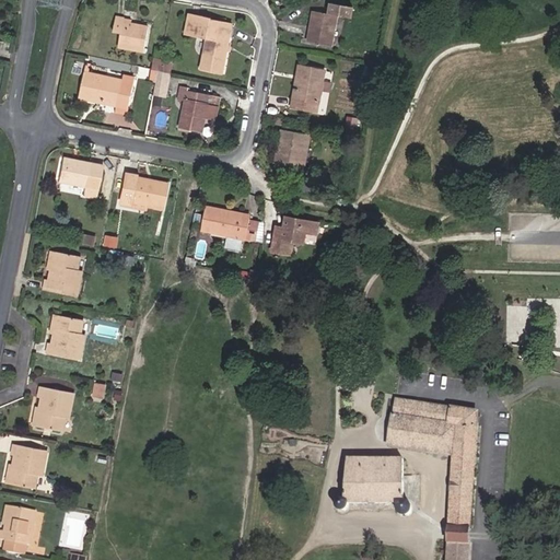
[(331,1),(329,12),(314,9),(308,39),(331,45),(338,13),(351,15),(353,6),(331,1)]
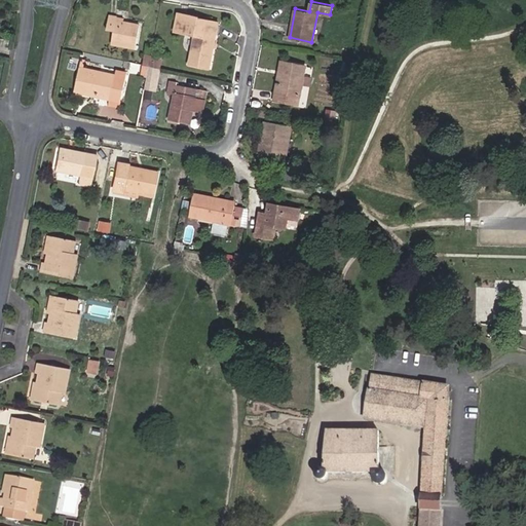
[(178,27),(186,28),(185,32),(194,34),(189,60),(211,64),(219,22),(200,19),(200,16),(180,12),(178,27)]
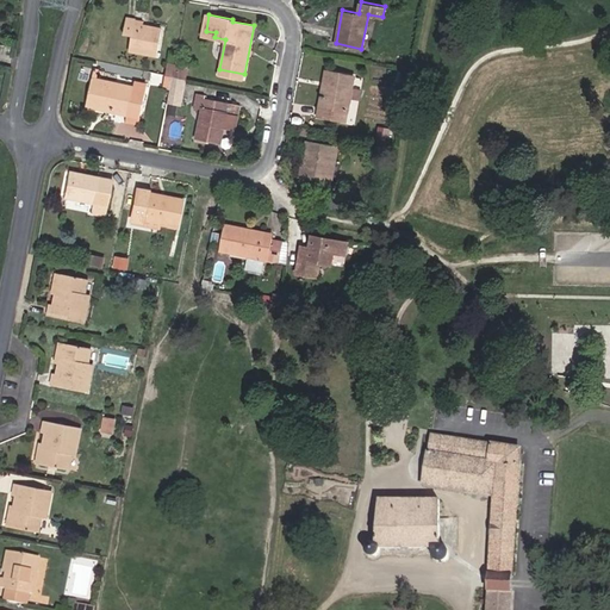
[(143,23),(136,22),(137,18),(129,17),(125,32),(134,35),(130,50),(157,56),(162,26),(143,23)]
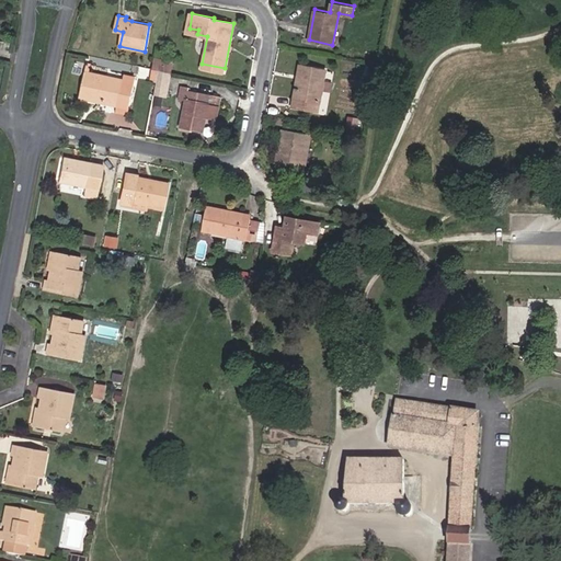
[(160,61),(152,59),(151,67),(159,69),(160,61)]
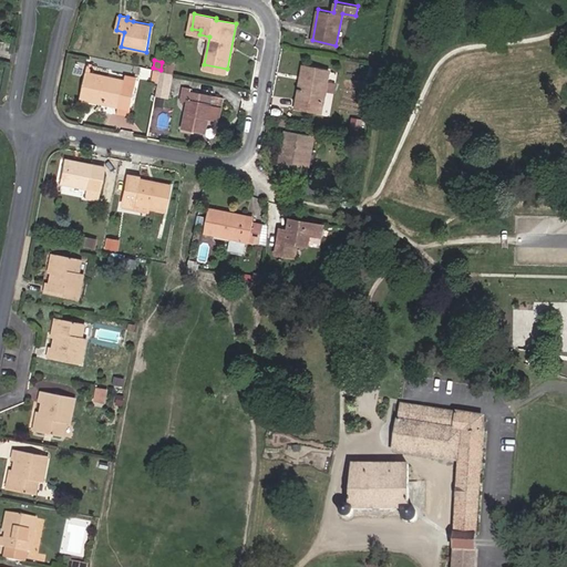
[(173,64),(162,62),(161,70),(172,72),(173,64)]
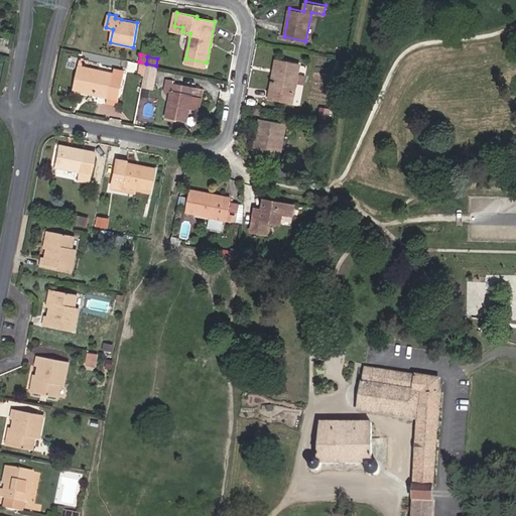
[(297,75),(300,63),(275,59),(273,69),(277,70),(275,83),(271,82),(268,97),(292,102),(296,83),(297,75)]
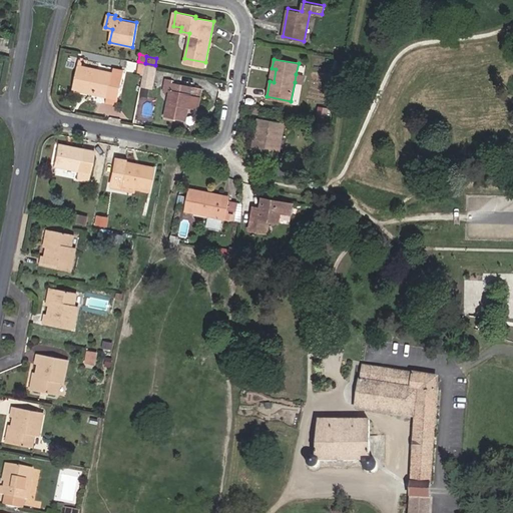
[(138,61),(136,68),(144,70),(145,63),(138,61)]
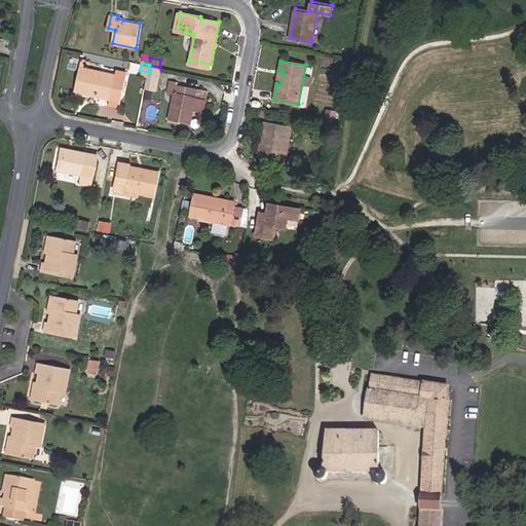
[(148,72),(157,74),(159,67),(149,65),(148,72)]
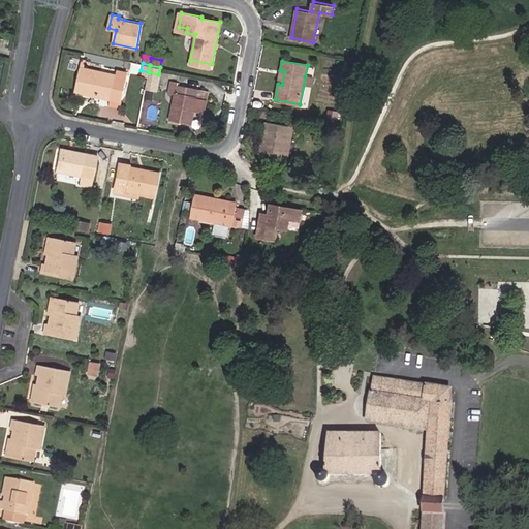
[(117,70),(117,74),(80,66),(75,89),(102,94),(101,96),(112,99),(123,101),(129,72),(117,70)]
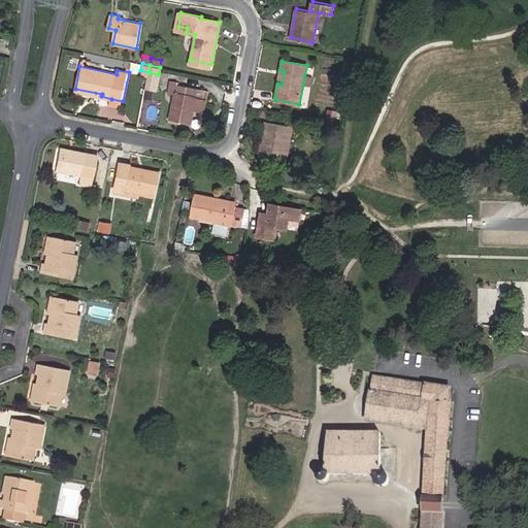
[(155,90),(158,74),(149,72),(145,88),(155,90)]
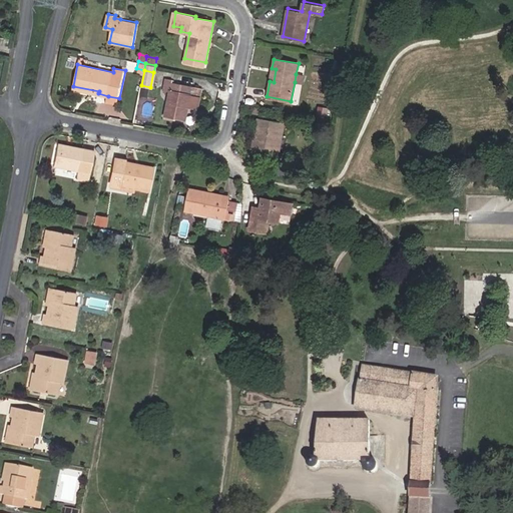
[(302,83),(303,75),(296,74),(295,82),(302,83)]
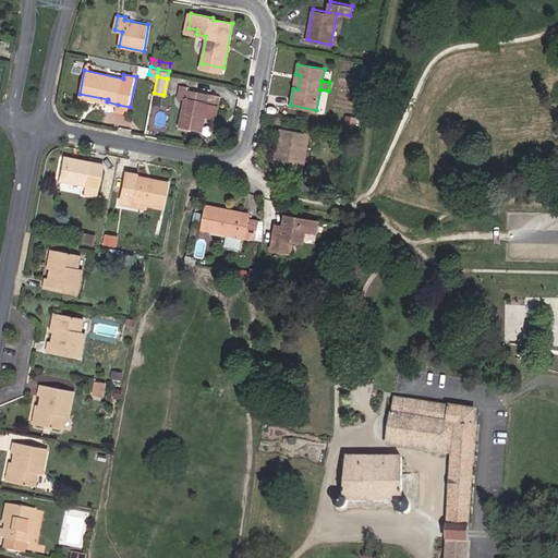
[(205,116),(215,118),(219,95),(186,88),(187,85),(179,83),(177,97),(185,98),(180,126),(202,131),(205,116)]
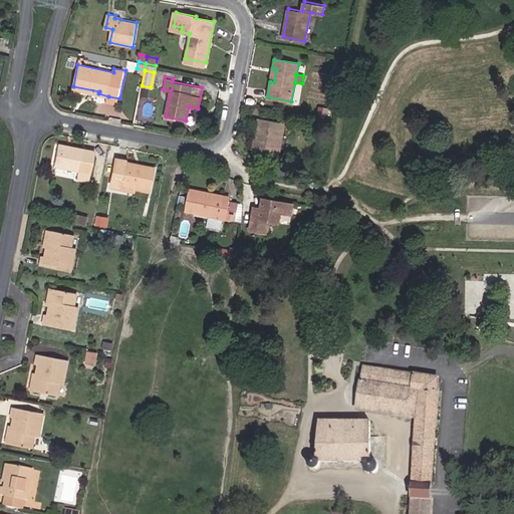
[(302,96),(303,84),(295,83),(295,96),(302,96)]
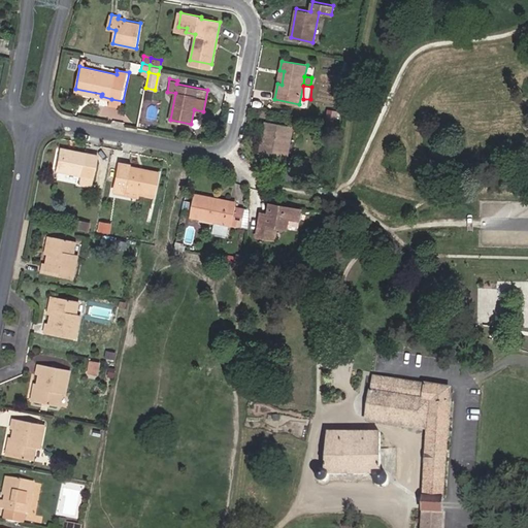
[(279,123),(265,120),(264,129),(277,132),(279,123)]
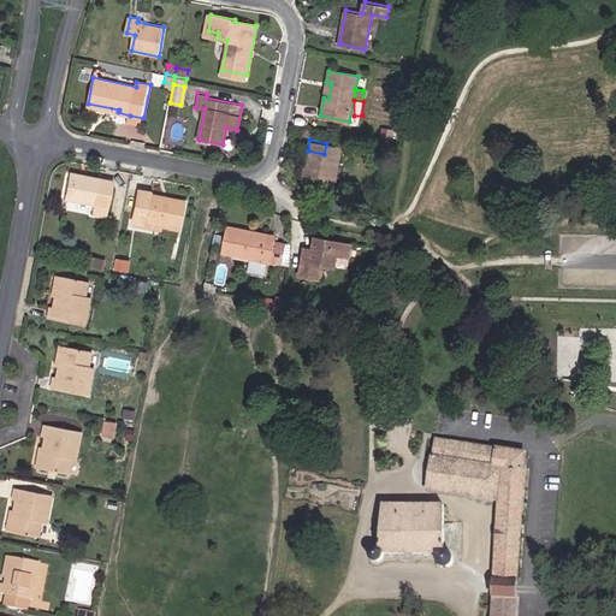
[(326,143),(324,154),(308,150),(303,177),(336,184),(342,147),(326,143)]
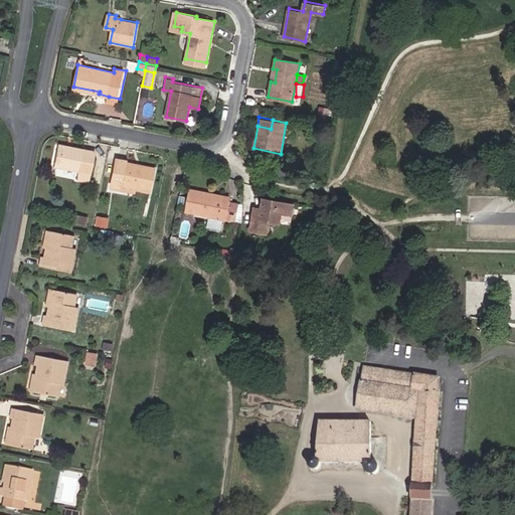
[(81,149),(57,145),(53,165),(78,170),(76,179),(91,181),(92,173),(96,152),(81,149)]
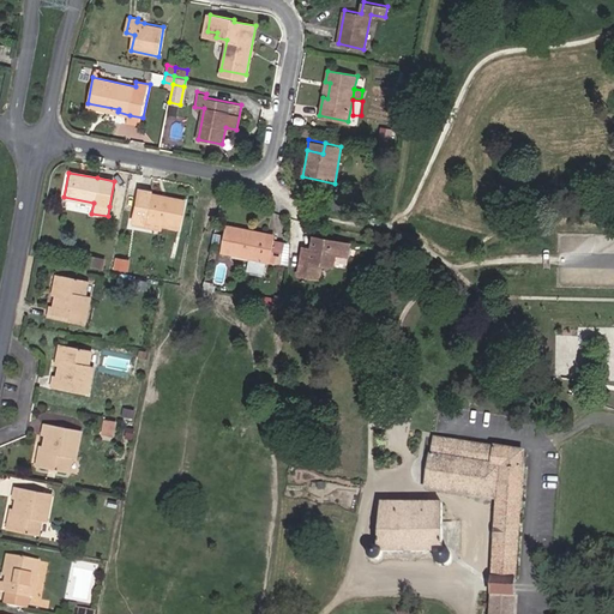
[(144,224),(145,220),(155,222),(179,227),(184,202),(150,194),(150,191),(138,188),(132,217),(132,222),(144,224)]
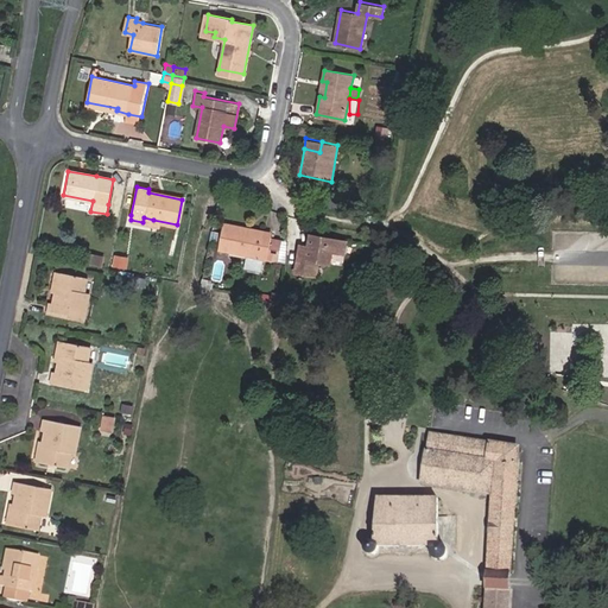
[(272,236),(245,232),(245,227),(226,223),(220,248),(247,254),(245,267),(261,270),(264,257),(267,258),(272,236)]
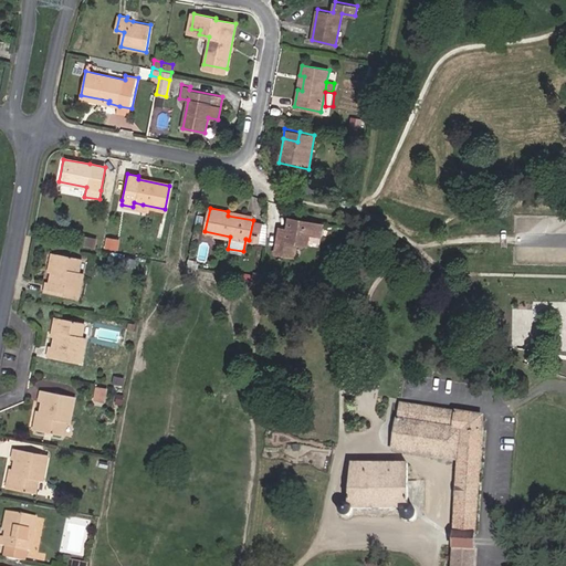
[(289,218),(286,228),(284,241),(297,243),(307,244),(310,234),(321,237),(323,224),(289,218)]
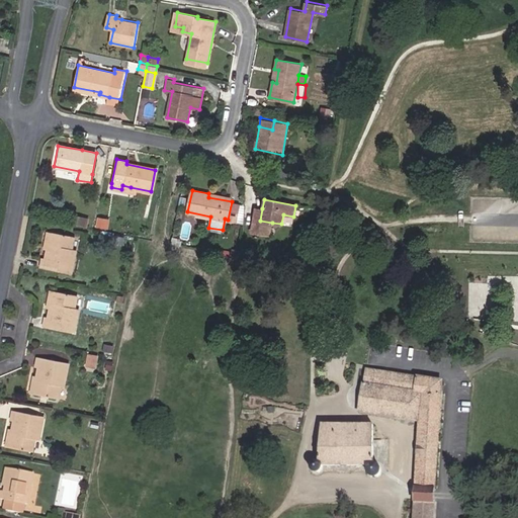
[(262,208),(255,207),(253,219),(260,221),(262,208)]
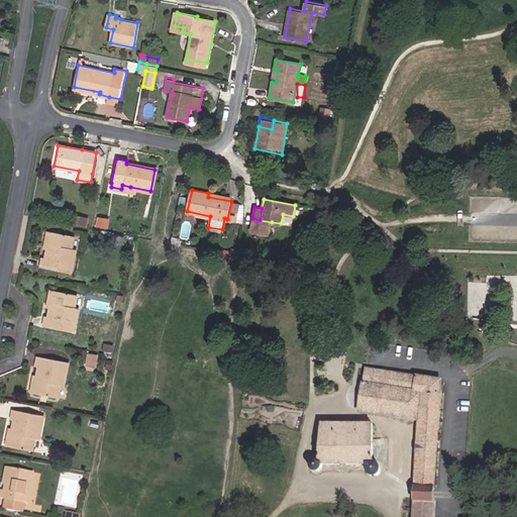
[(82,226),(84,217),(72,215),(70,223),(82,226)]
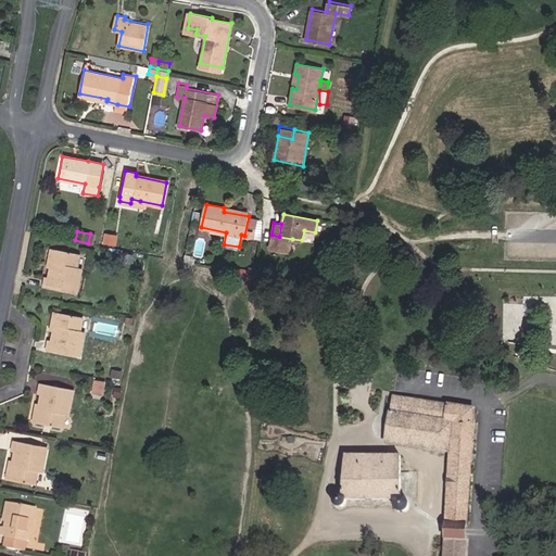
[(272,235),(269,249),(277,250),(279,237),(272,235)]
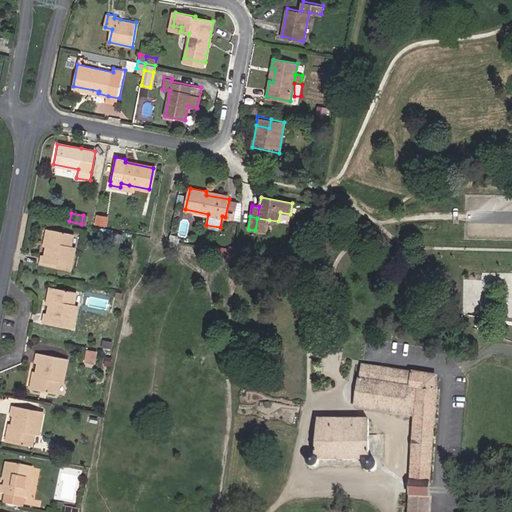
[(255,230),(267,232),(269,220),(257,218),(255,230)]
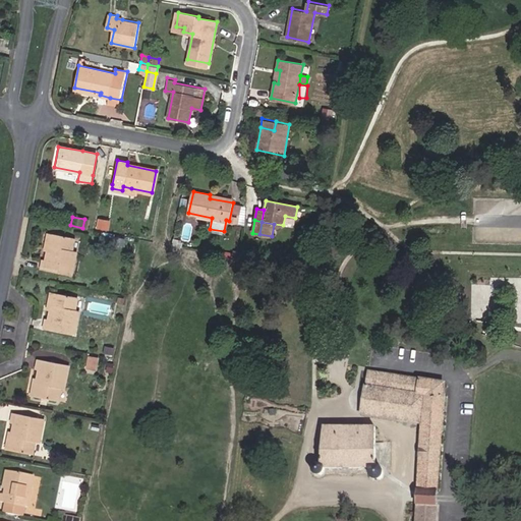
[(70,250),(73,238),(49,233),(46,251),(44,259),(41,258),(39,269),(70,275),(75,251),(70,250)]
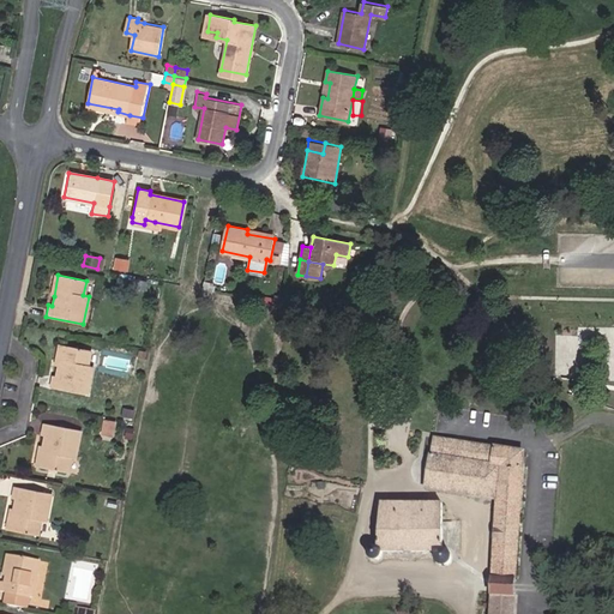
[(90,349),(61,344),(56,365),(55,374),(52,373),(49,386),(86,393),(91,365),(86,365),(90,349)]
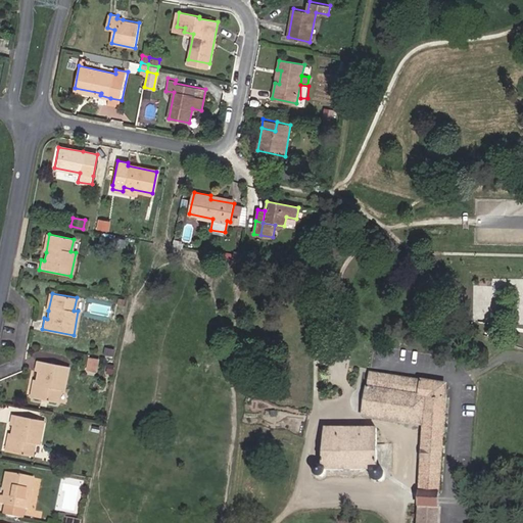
[(95,371),(97,360),(88,358),(86,369),(95,371)]
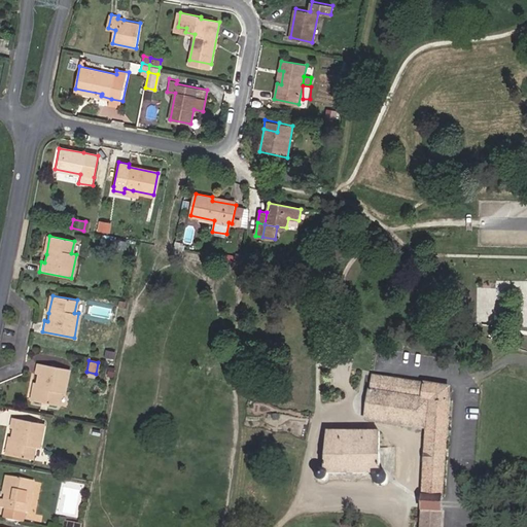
[(34,374),(38,374),(36,383),(33,400),(57,406),(60,392),(64,393),(68,369),(37,363),(34,374)]
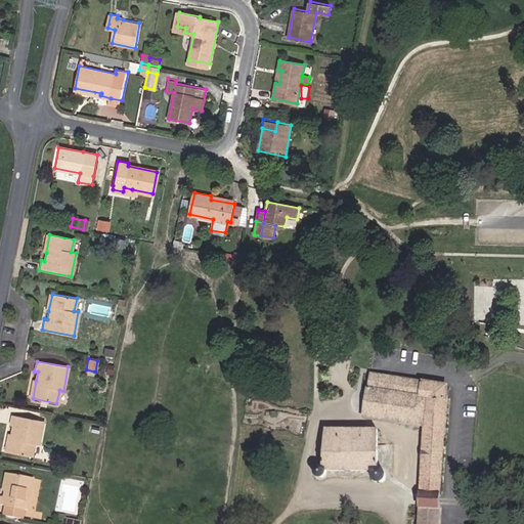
[(363,416),(425,426),(421,505),(419,523),(438,523),(447,385),(370,374),(363,416)]
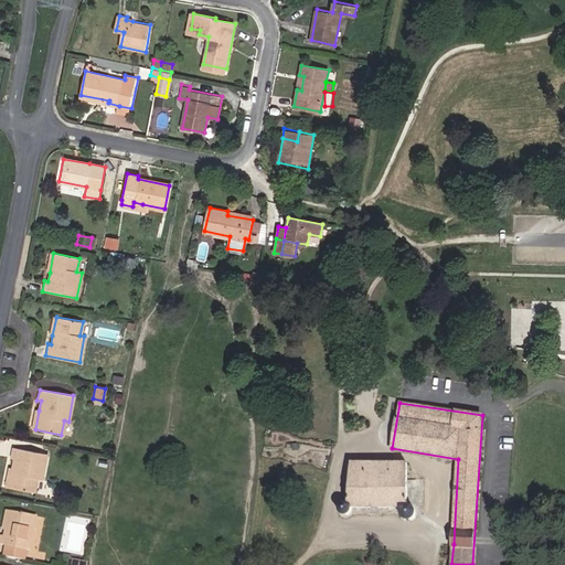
[(10,458),(13,459),(11,467),(8,488),(34,492),(36,479),(42,480),(46,454),(12,447),(10,458)]
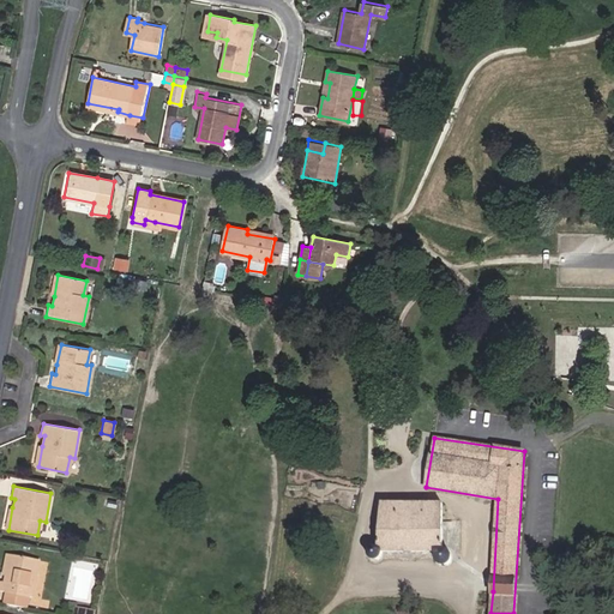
[(446,548),(444,548),(443,505),(380,504),(377,546),(375,546),(374,546),(373,546),(372,547),(371,547),(369,548),(368,549),(368,551),(367,552),(367,553),(367,554),(367,555),(368,557),(368,558),(369,559),(371,560),(372,560),(373,561),(374,561),(375,561),(377,561),(378,561),(379,560),(380,559),(381,559),(381,558),(383,557),(383,555),(383,554),(383,553),(383,552),(383,551),(434,552),(435,558),(435,560),(437,561),(438,564),(439,565),(440,566),(443,566),(445,566),(447,566),(449,565),(451,564),(452,563),(453,560),(453,558),(453,557),(452,554),(452,552),(450,551),(449,549),(446,548)]
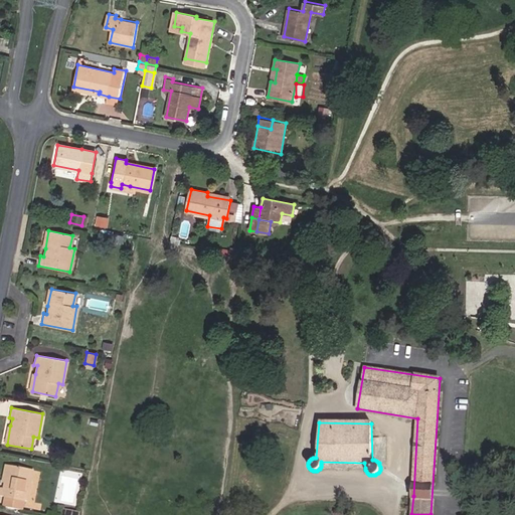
[(0,496),(6,497),(4,506),(25,510),(27,501),(33,470),(9,465),(5,483),(4,489),(2,488),(0,496)]
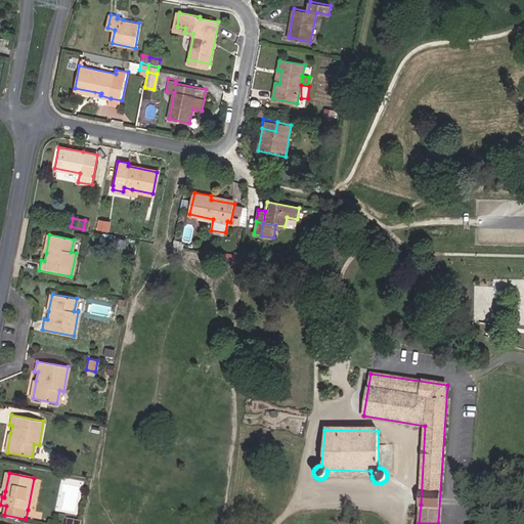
[(40,493),(43,479),(37,478),(34,491),(40,493)]
